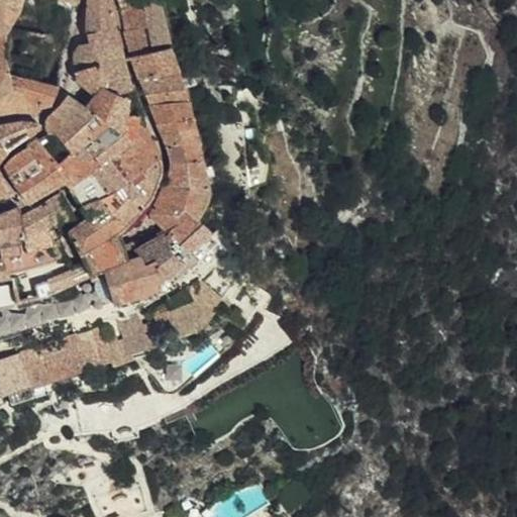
[(0,0),(0,24),(15,23),(15,22),(16,16),(0,0)]
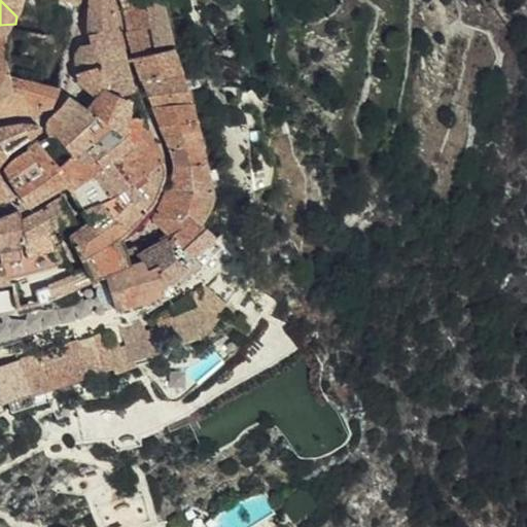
[(0,0),(16,16),(18,0),(0,0)]
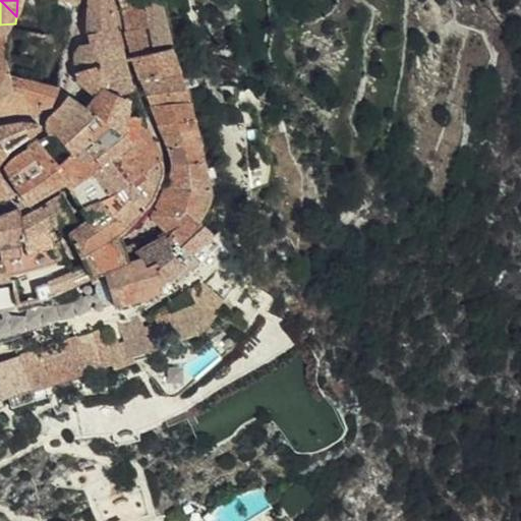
[(89,33),(89,34),(115,27),(108,0),(99,0),(90,0),(91,3),(89,33)]
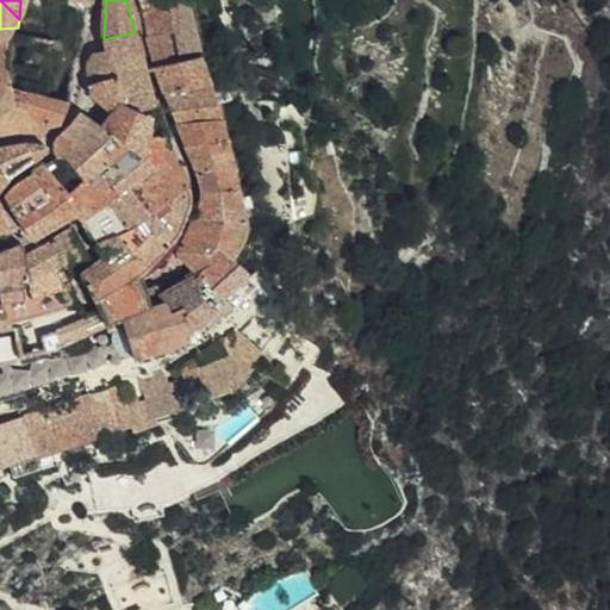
[(198,31),(198,30),(188,7),(185,2),(181,1),(179,0),(137,0),(145,20),(149,38),(198,31)]
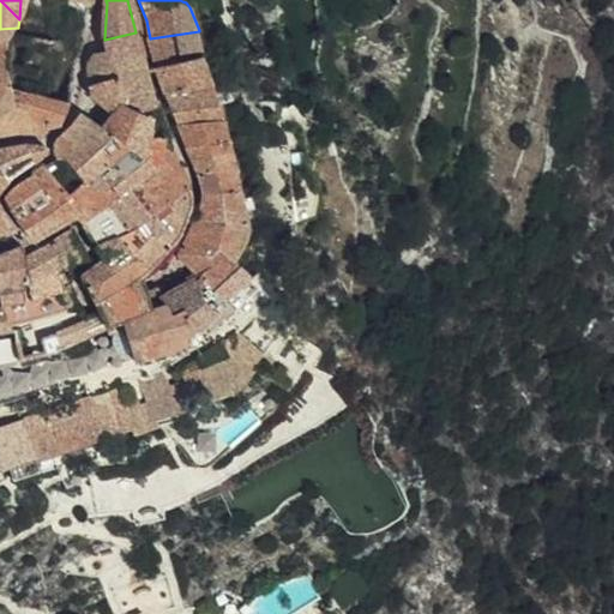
[(0,44),(17,43),(18,28),(0,29),(0,44)]
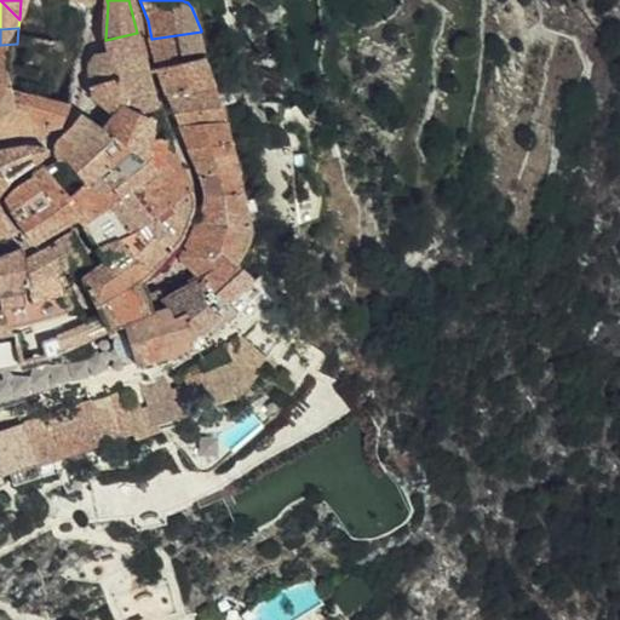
[(201,36),(201,32),(151,39),(153,39),(160,69),(204,58),(204,57),(207,57),(201,36)]
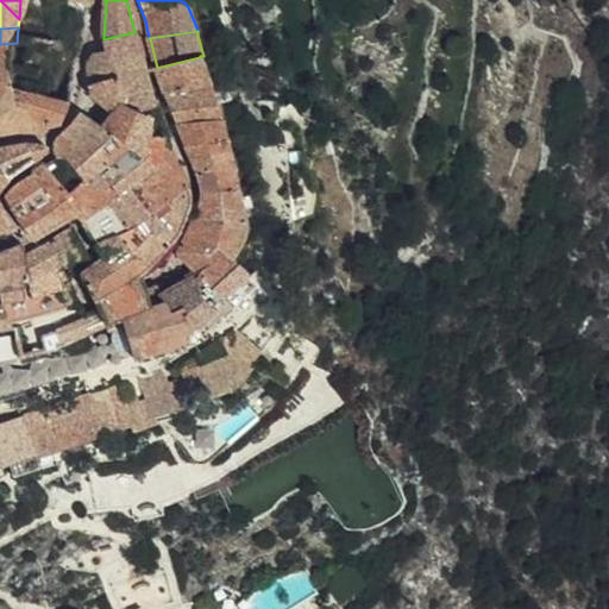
[(119,83),(129,112),(142,111),(143,111),(155,106),(146,83),(135,32),(104,39),(108,49),(117,77),(119,83)]
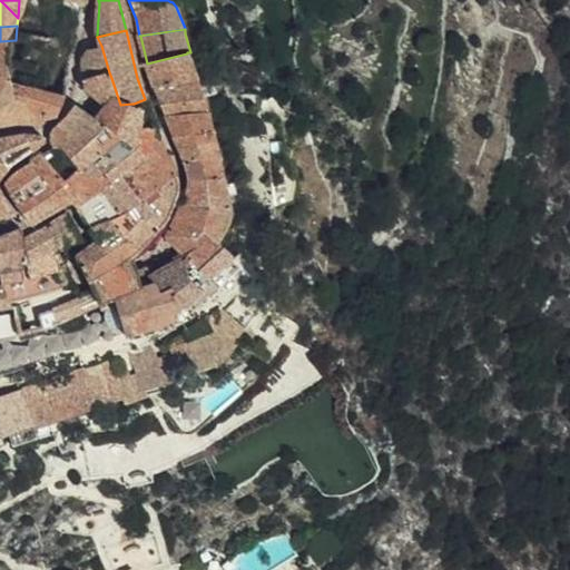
[(0,74),(12,74),(15,74),(15,62),(16,40),(0,41),(0,74)]
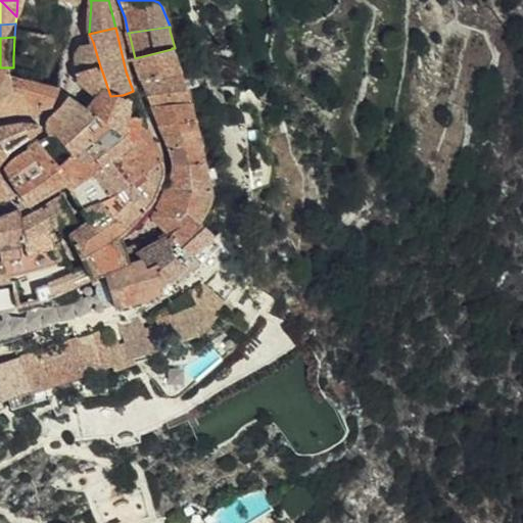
[(79,80),(102,72),(100,66),(93,42),(82,44),(74,55),(79,80)]
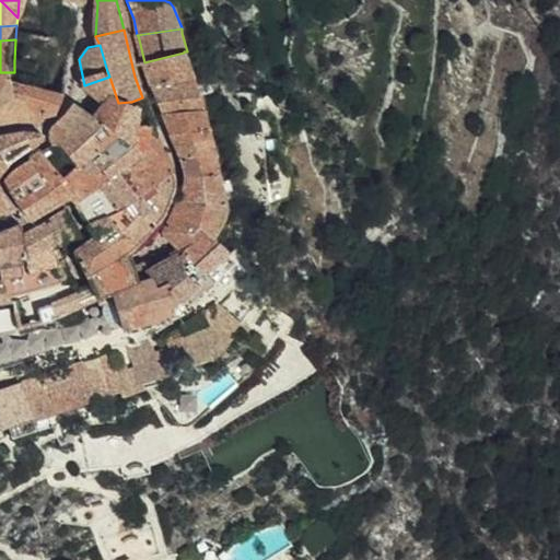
[(144,62),(152,85),(191,78),(187,61),(184,53),(144,62)]
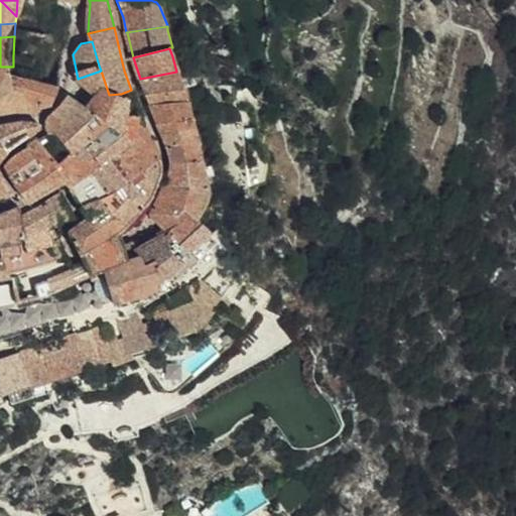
[(11,67),(0,67),(0,85),(13,85),(13,67),(11,67)]
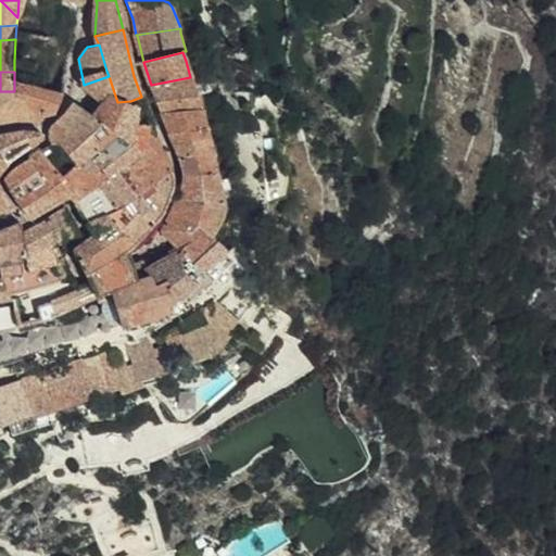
[(84,85),(101,104),(117,102),(109,76),(84,85)]
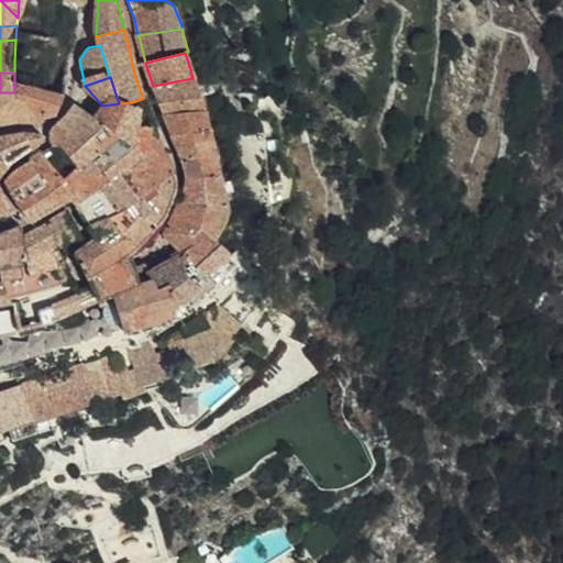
[(153,86),(157,102),(198,95),(192,78),(153,86)]
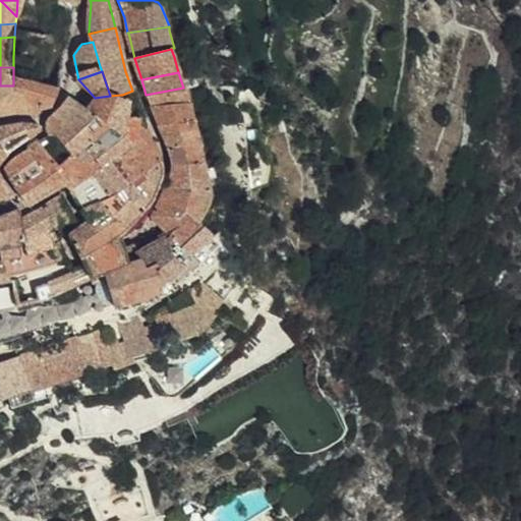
[(45,84),(13,85),(13,93),(14,100),(27,102),(41,104),(43,99),(44,94),(46,84),(45,84)]
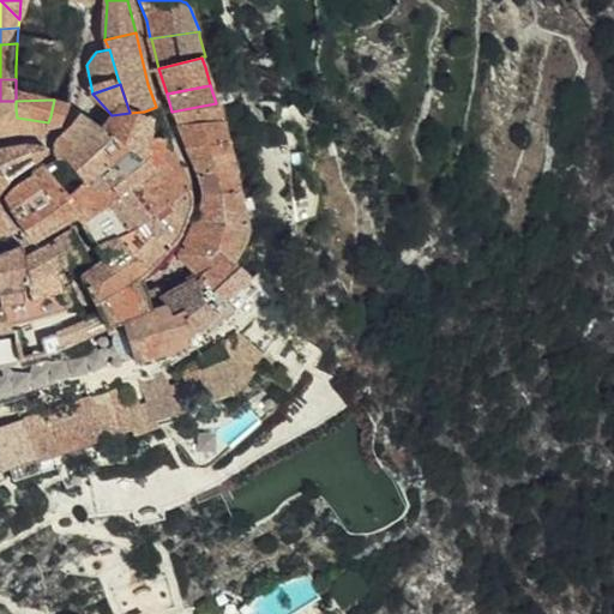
[(50,116),(48,122),(48,125),(59,125),(70,101),(70,100),(54,100),(52,110),(50,116)]
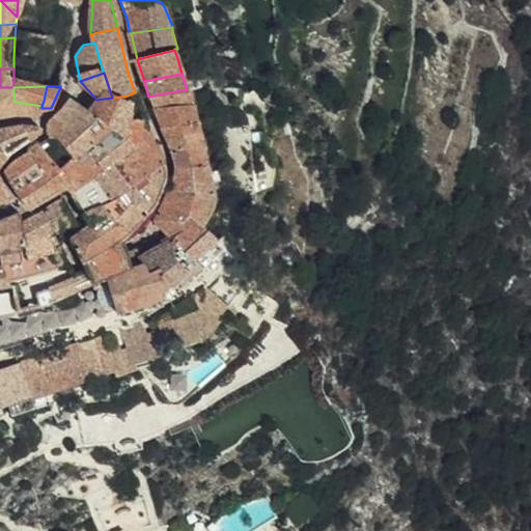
[(14,94),(14,87),(0,87),(0,103),(15,102),(14,94)]
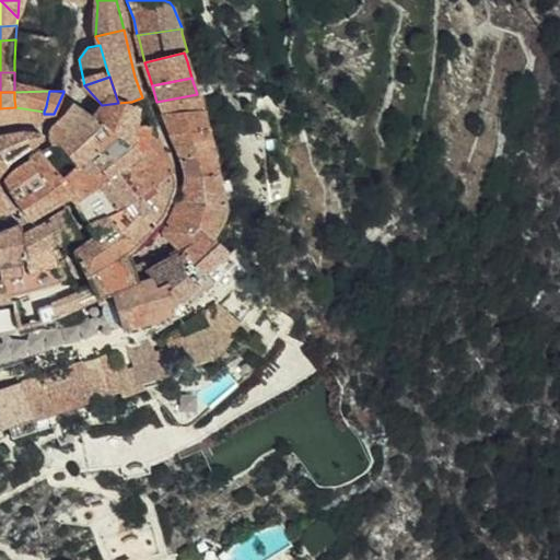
[(156,102),(170,131),(206,124),(198,97),(197,94),(156,102)]
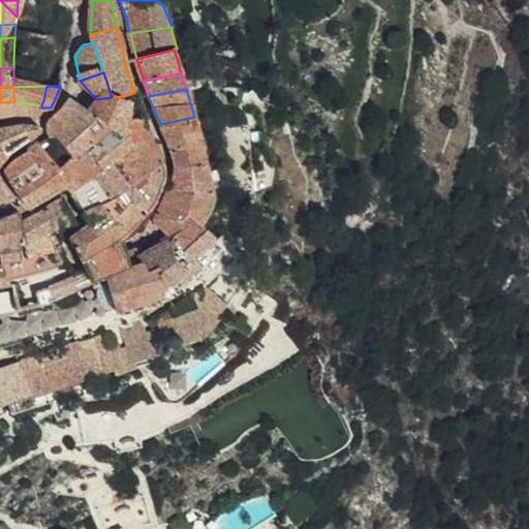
[(70,95),(64,104),(68,106),(66,112),(72,116),(81,102),(70,95)]
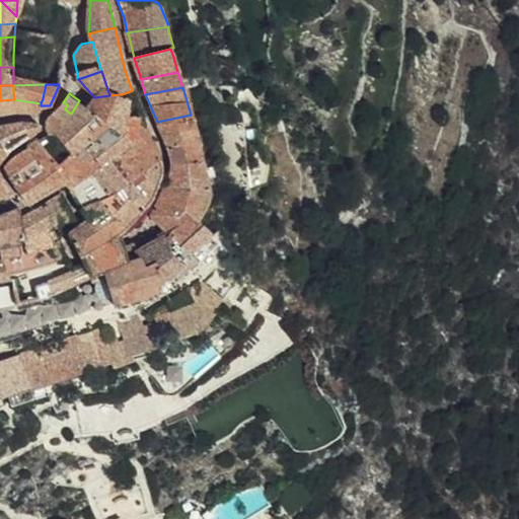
[(87,106),(110,126),(125,118),(126,106),(121,94),(109,95),(94,97),(87,106)]
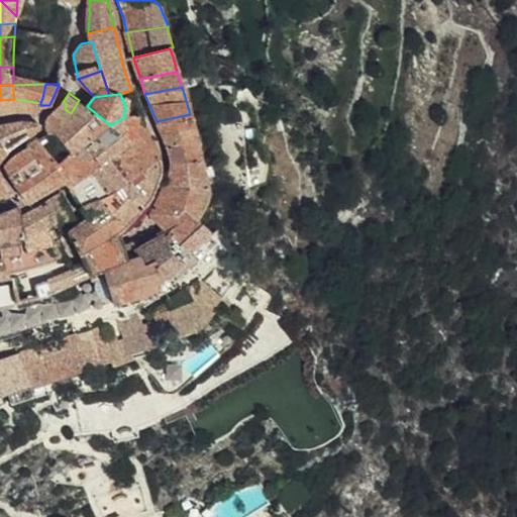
[(27,101),(14,99),(0,100),(0,112),(20,111),(33,111),(37,110),(39,107),(40,105),(40,103),(27,101)]
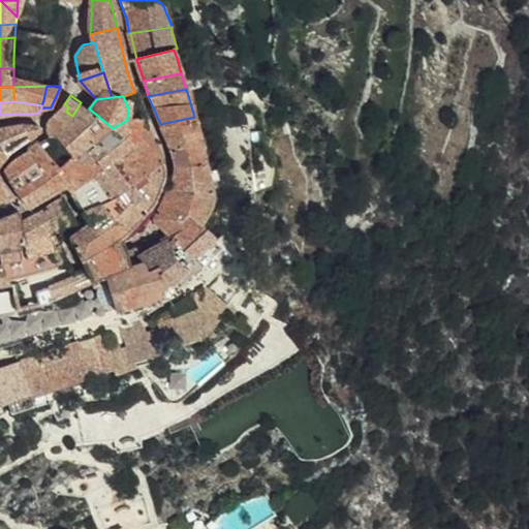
[(75,145),(84,154),(96,143),(113,128),(89,109),(86,105),(81,102),(72,116),(65,127),(62,130),(75,145)]
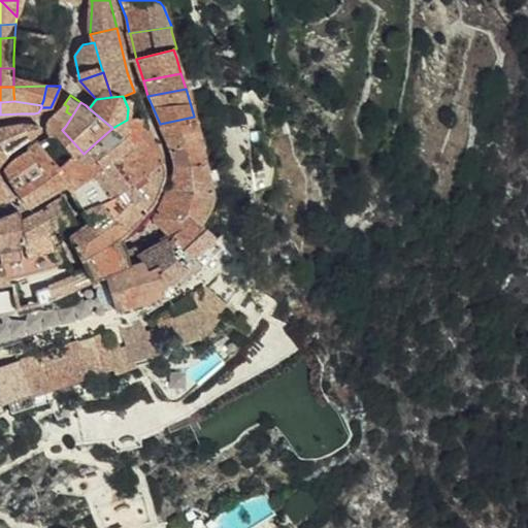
[(48,136),(62,130),(65,127),(72,116),(66,111),(68,106),(64,104),(56,112),(47,123),(48,136)]
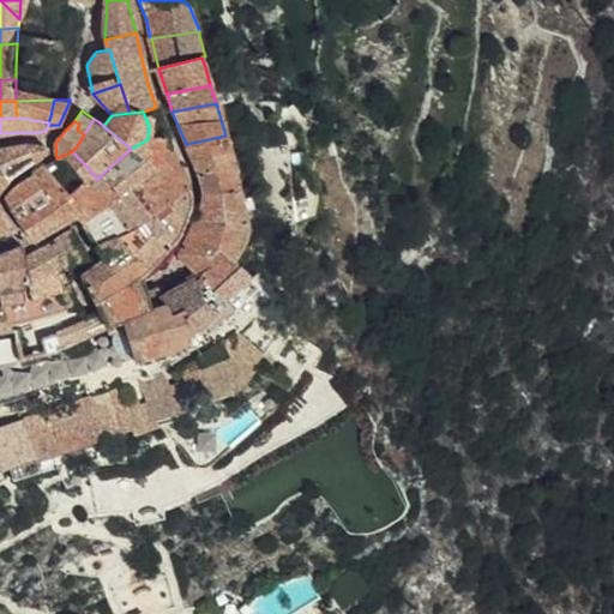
[(197,172),(232,163),(230,155),(226,136),(186,144),(197,172)]
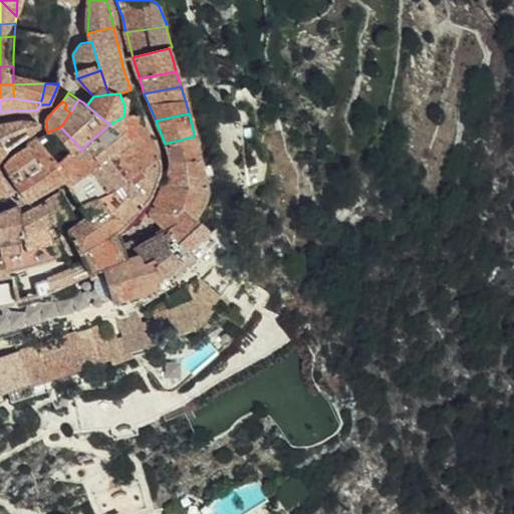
[(91,163),(102,183),(120,169),(119,163),(117,139),(140,123),(138,115),(123,116),(109,124),(93,139),(81,150),(88,158),(91,163)]
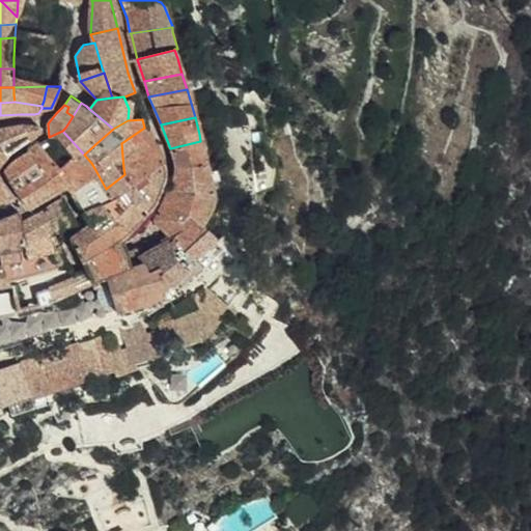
[(0,128),(0,162),(5,155),(40,130),(40,127),(34,126),(24,124),(0,128)]
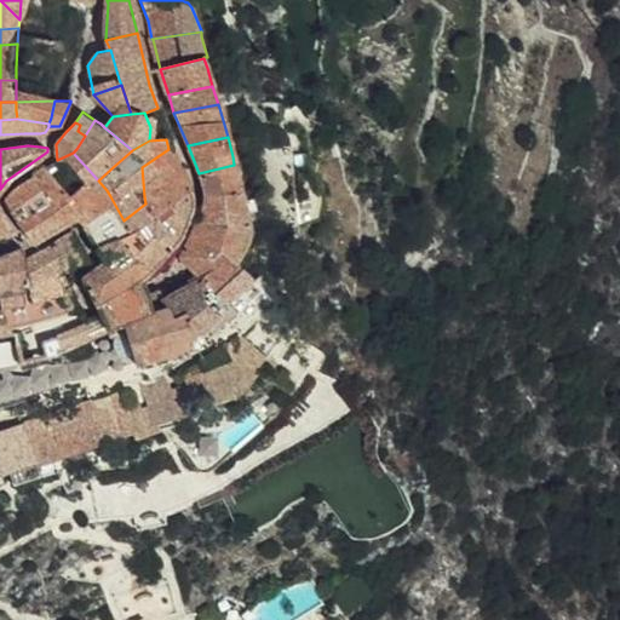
[(144,196),(145,204),(191,206),(193,205),(193,200),(191,190),(193,187),(191,184),(181,161),(168,149),(142,167),(144,196)]
